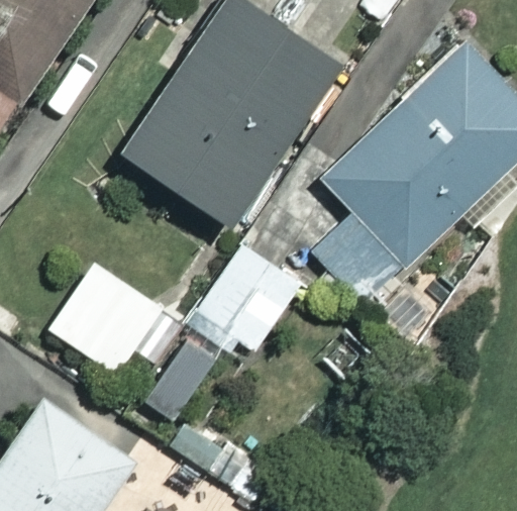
[(83,0),(0,0),(0,89),(15,100),(83,0)]
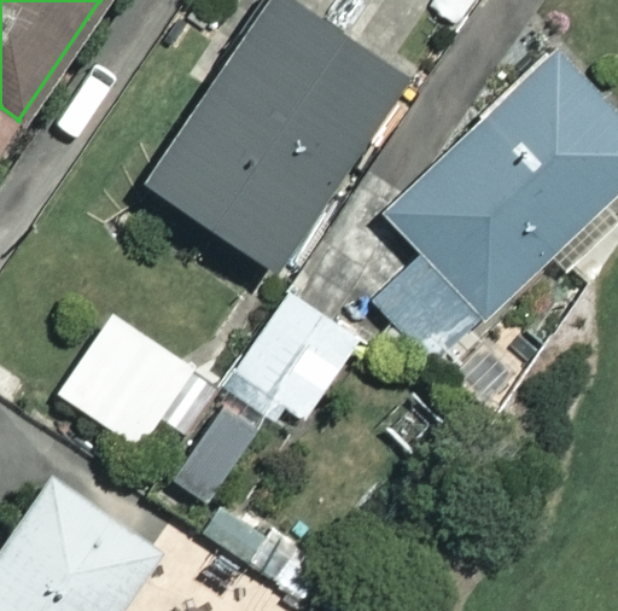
[(398,71),(290,0),(260,0),(141,182),(270,267),(398,71)]
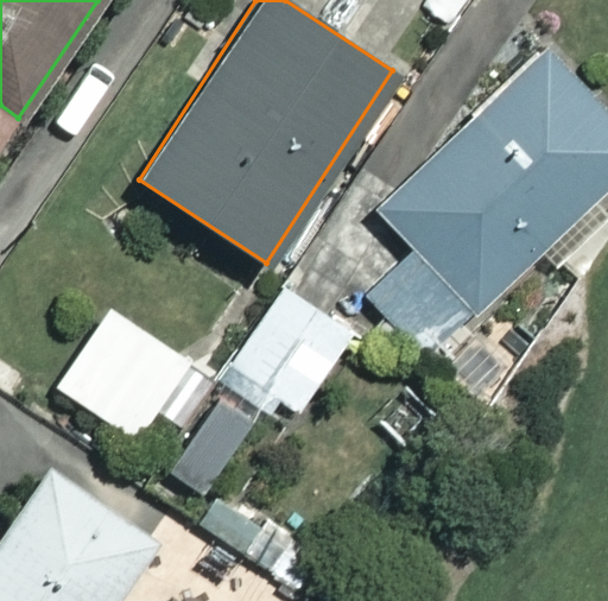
[(607,194),(607,114),(546,50),(377,213),(413,252),(366,297),(431,365),(607,194)]
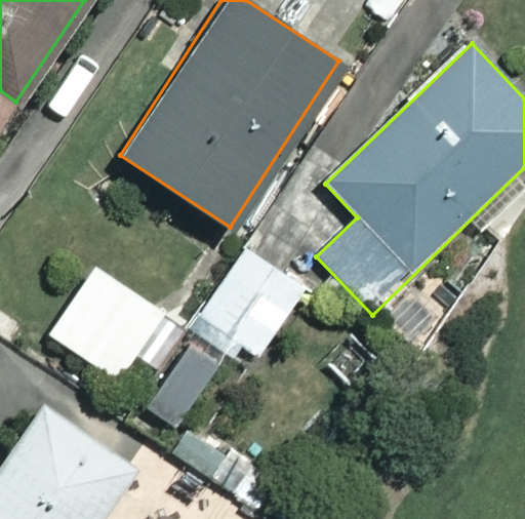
[(304,290),(244,250),(198,319),(257,359),(304,290)]
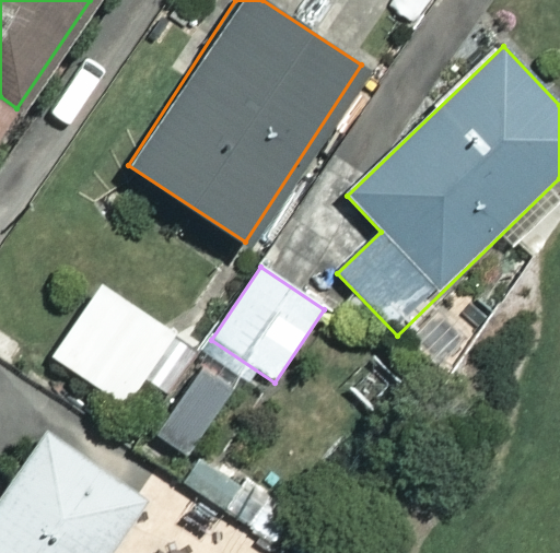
[(233,403),(200,375),(153,427),(187,456),(233,403)]
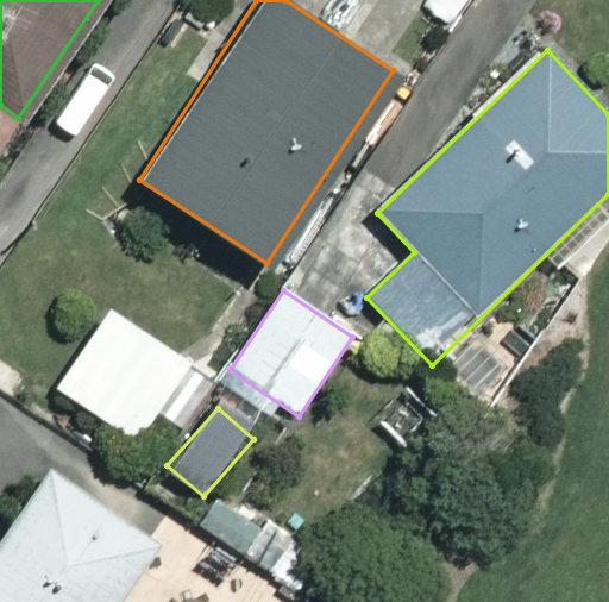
[(44,463),(0,530),(0,601),(126,601),(165,541),(44,463)]
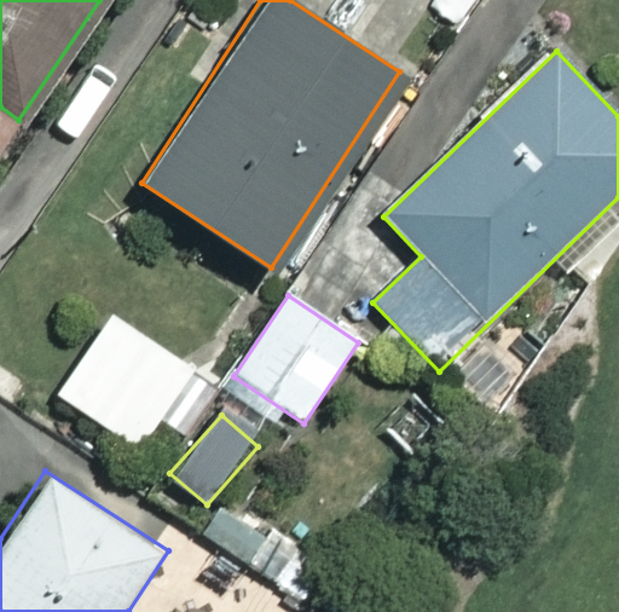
[(220,611),(166,589),(156,611),(220,611)]
